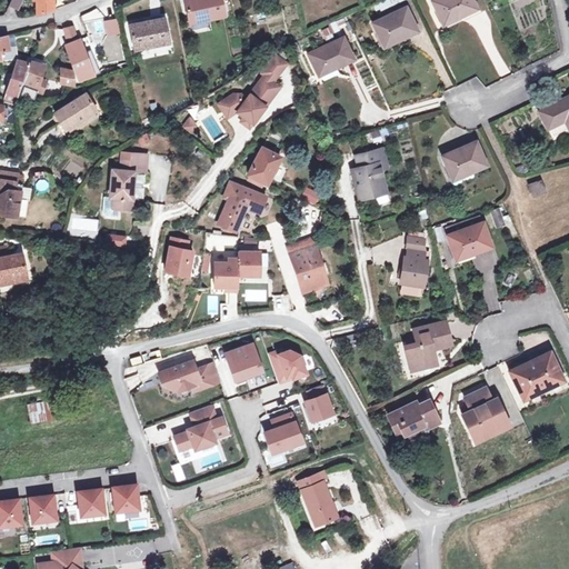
[(32,0),(33,0),(38,0),(38,15),(55,10),(53,0),(32,0)]
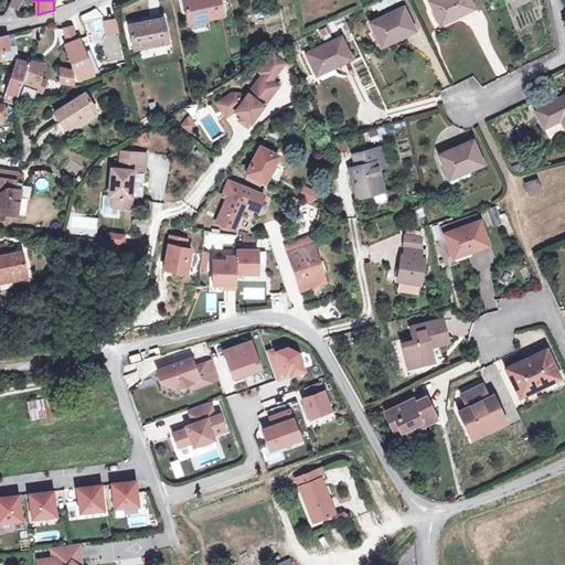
[(223,16),(220,0),(183,0),(188,20),(205,17),(205,19),(223,16)]
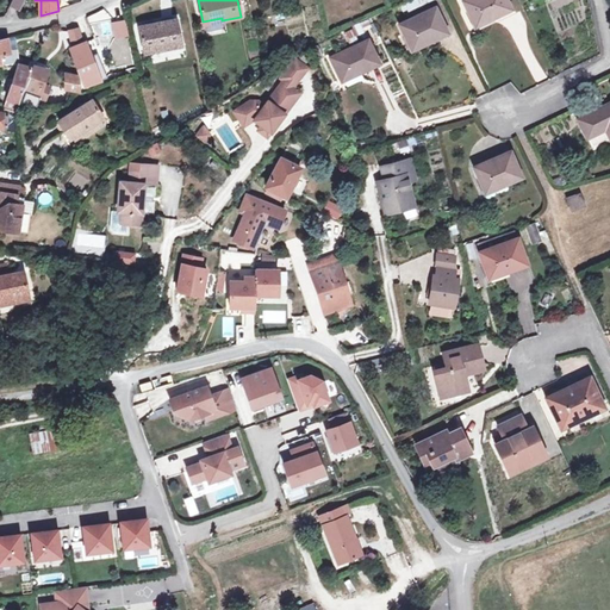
[(424,0),(410,0),(400,5),(404,12),(409,10),(410,12),(427,5),(424,0)]
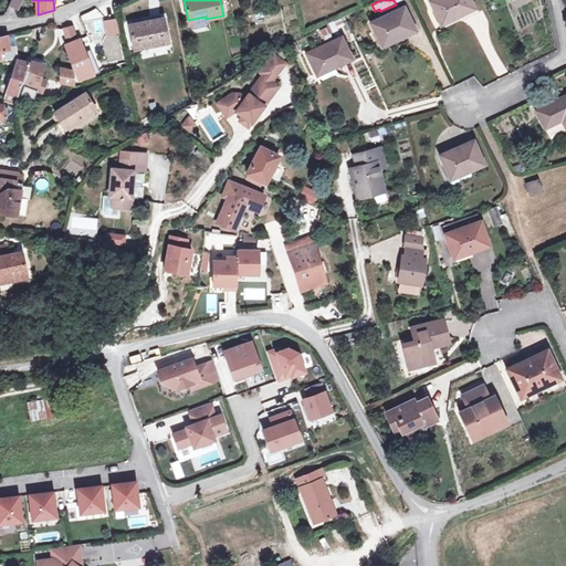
[(470,0),(431,0),(430,1),(440,22),(457,13),(458,17),(474,9),(470,0)]
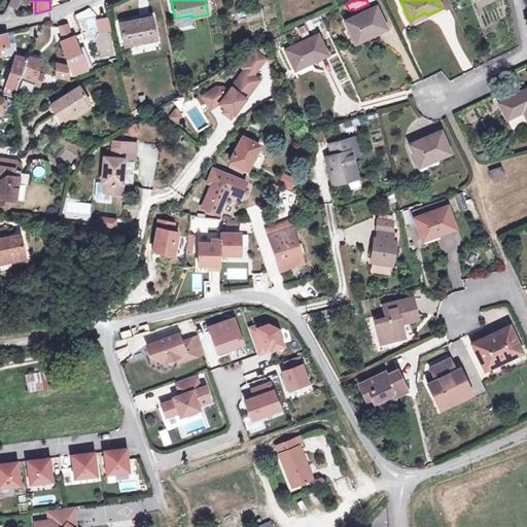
[(377,7),(346,22),(355,41),(370,34),(371,36),(387,28),(377,7)]
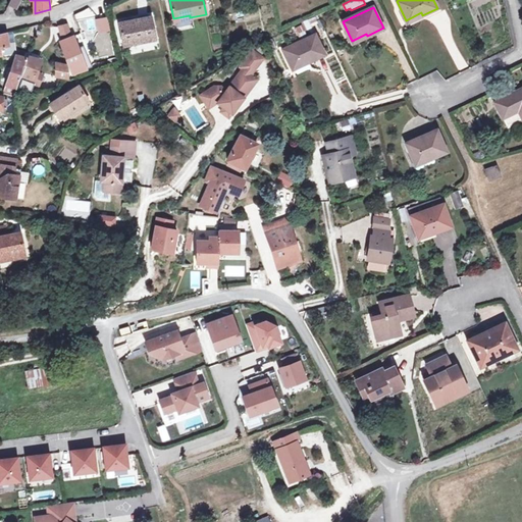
[(151,16),(119,22),(123,43),(140,40),(140,42),(156,39),(151,16)]
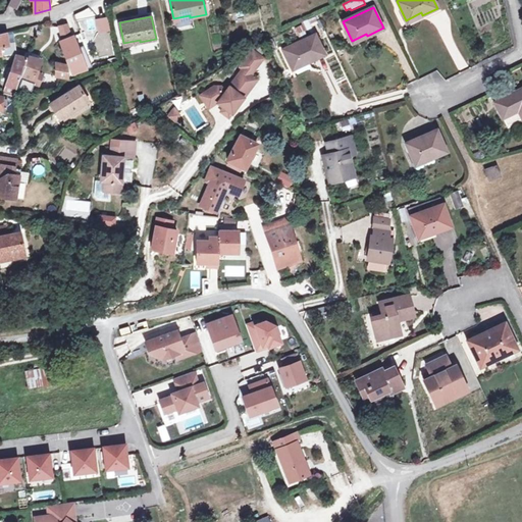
[(110,31),(107,18),(98,20),(101,33),(110,31)]
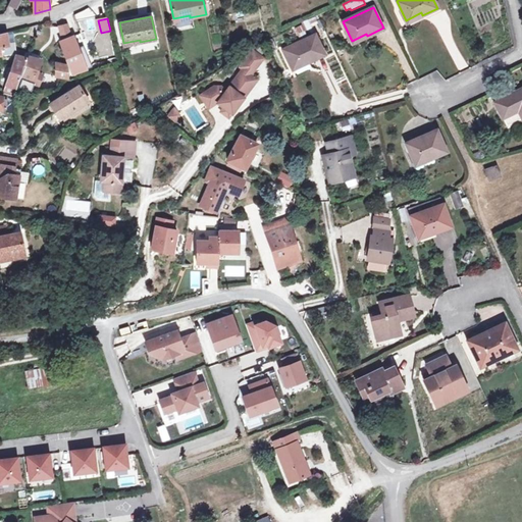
[(68,24),(60,25),(63,41),(73,37),(68,24)]
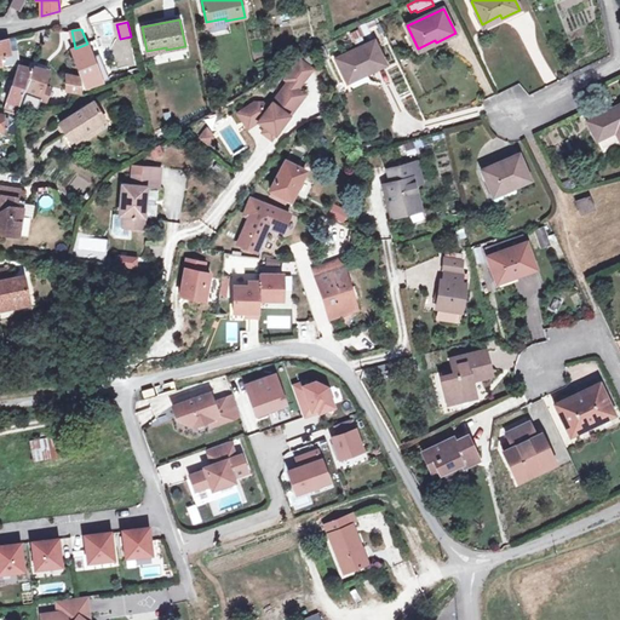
[(365,42),(361,36),(359,30),(351,34),(356,45),(365,42)]
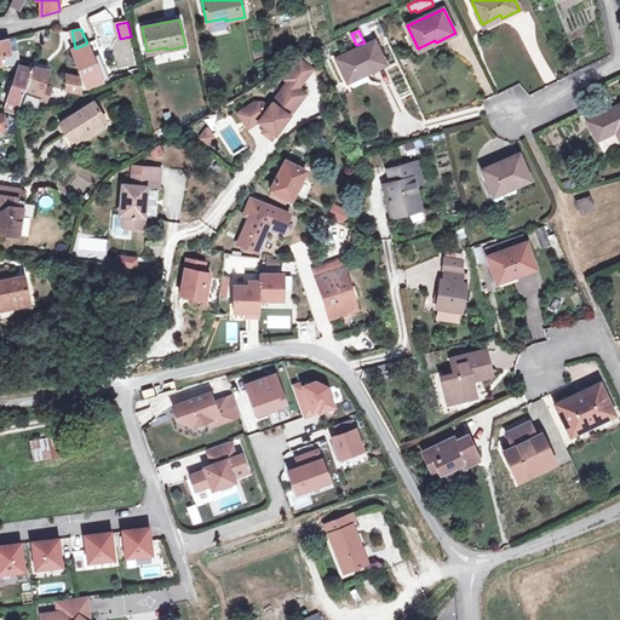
[(138,70),(131,39),(120,41),(125,59),(126,59),(128,72),(138,70)]
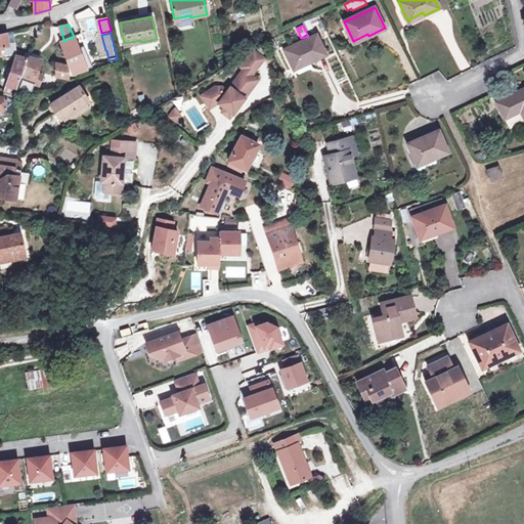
[(315,35),(285,49),(293,69),(309,60),(310,63),(325,55),(315,35)]
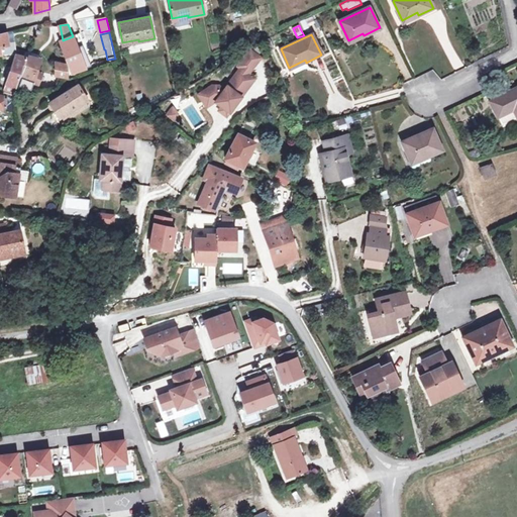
[(85,68),(83,63),(73,36),(63,40),(60,41),(73,72),(85,68)]
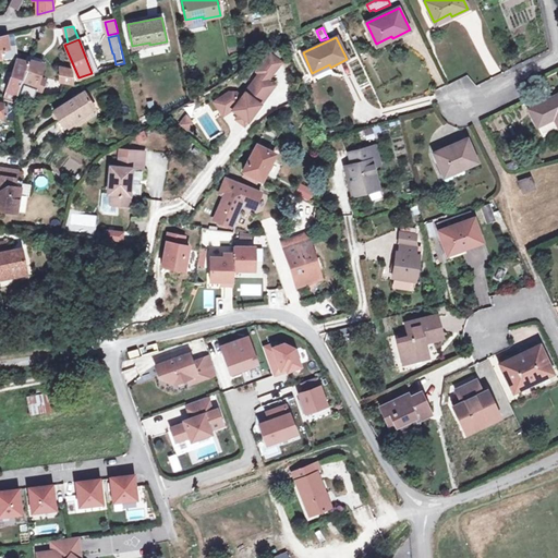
[(0,50),(0,58),(0,61),(7,60),(17,59),(15,46),(8,47),(9,49),(0,50)]
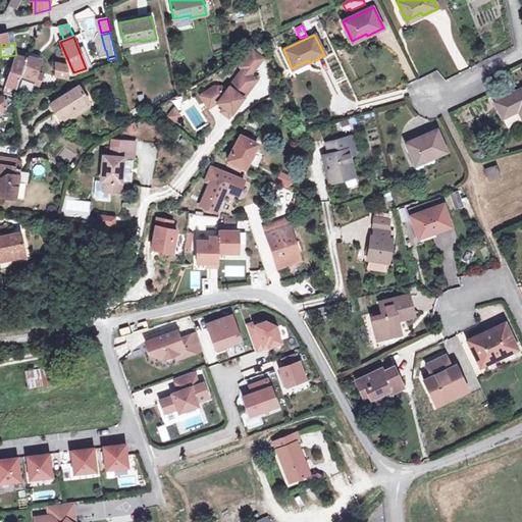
[(232,61),(239,65),(243,61),(254,69),(262,58),(252,49),(232,61)]
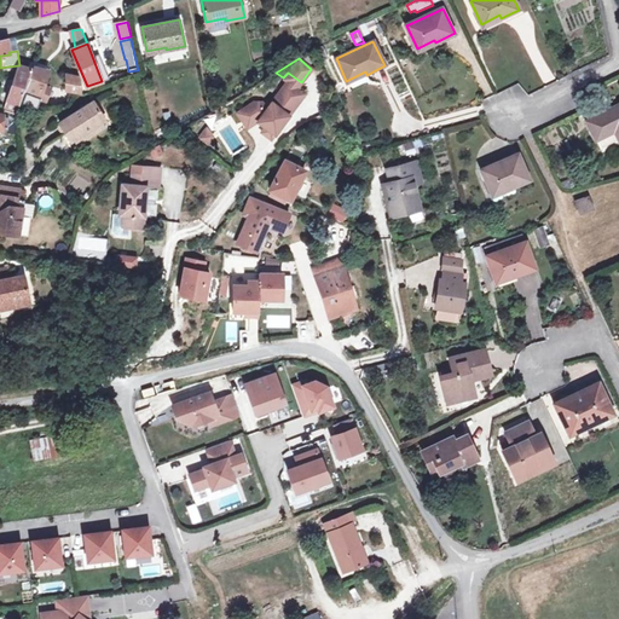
[(32,69),(19,65),(18,73),(15,81),(12,87),(5,110),(16,114),(24,86),(22,86),(32,69)]
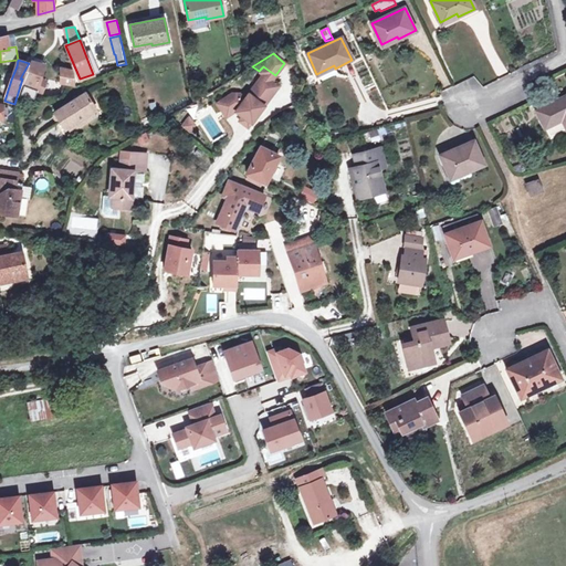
[(23,84),(35,88),(42,92),(46,81),(40,79),(44,65),(42,65),(34,62),(32,62),(23,84)]
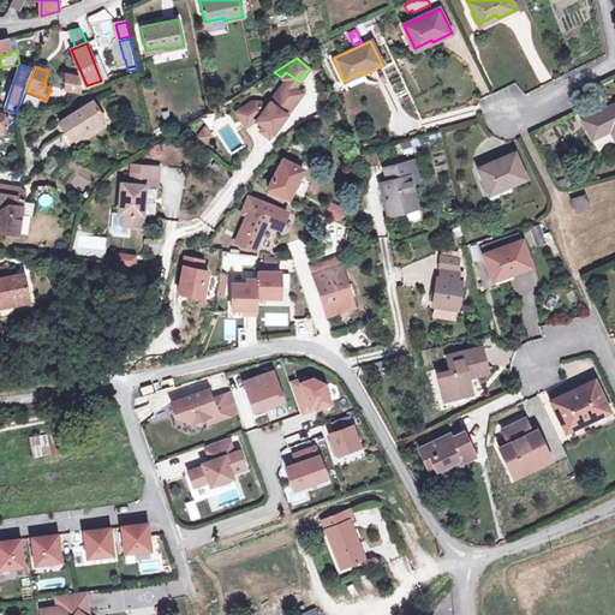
[(106,71),(99,75),(101,81),(111,76),(106,71)]
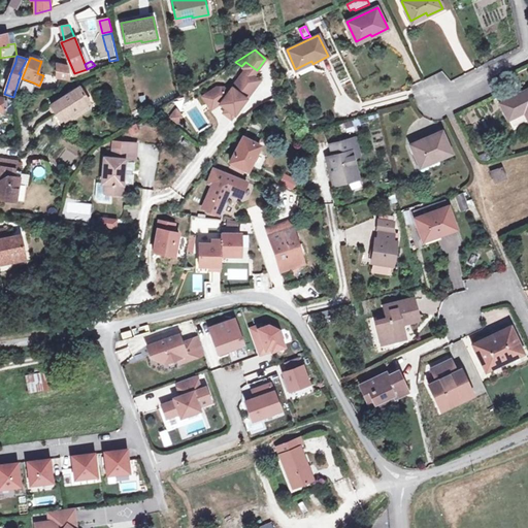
[(217,87),(209,92),(218,105),(220,103),(226,108),(234,114),(243,102),(240,100),(243,96),(246,98),(260,79),(254,75),(257,70),(245,62),(241,66),(245,69),(228,91),(223,87),(217,87)]
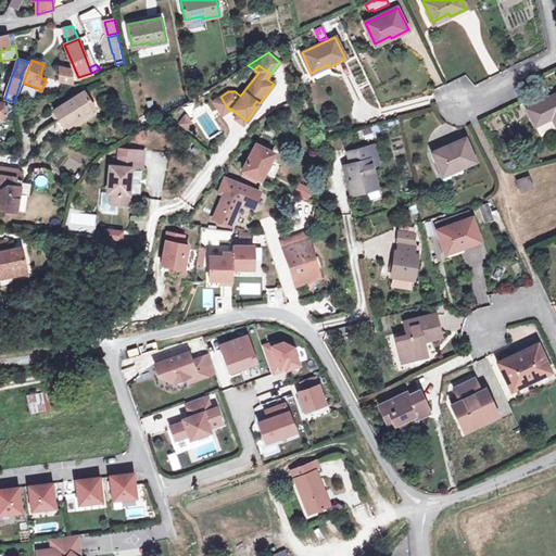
[(72,70),(62,68),(60,81),(72,83),(72,70)]
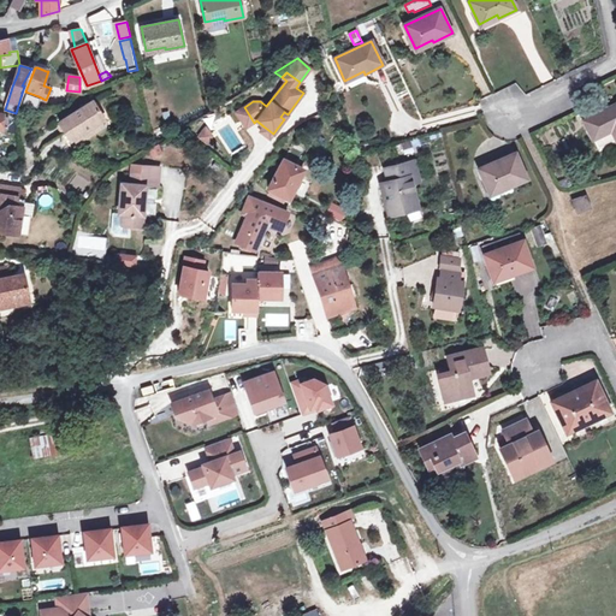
[(33,105),(39,96),(25,92),(22,101),(33,105)]
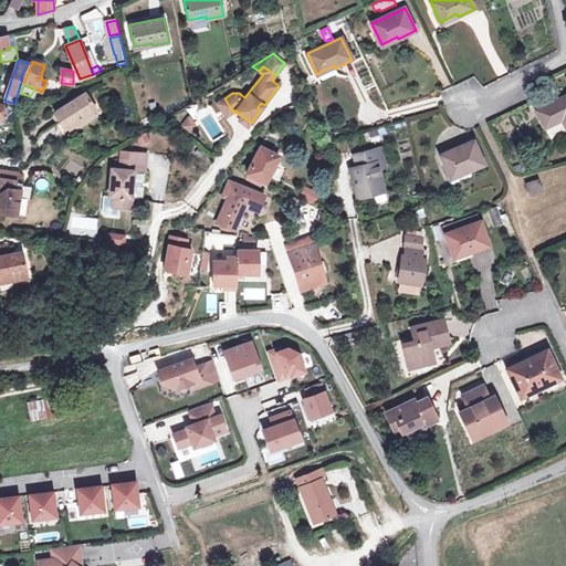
[(67,127),(93,111),(95,109),(85,93),(54,113),(65,129),(67,127)]
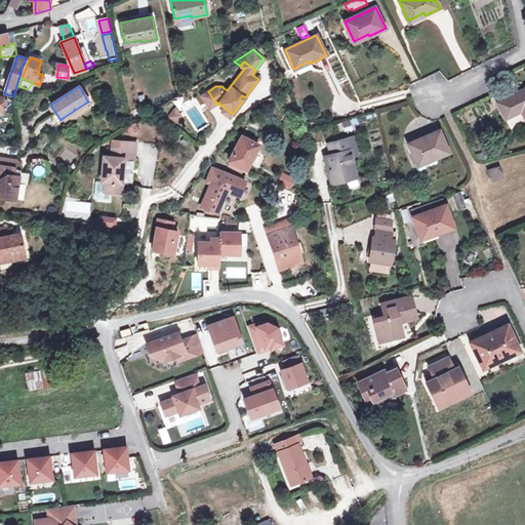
[(524,88),(497,103),(505,118),(522,110),(524,116),(524,88)]
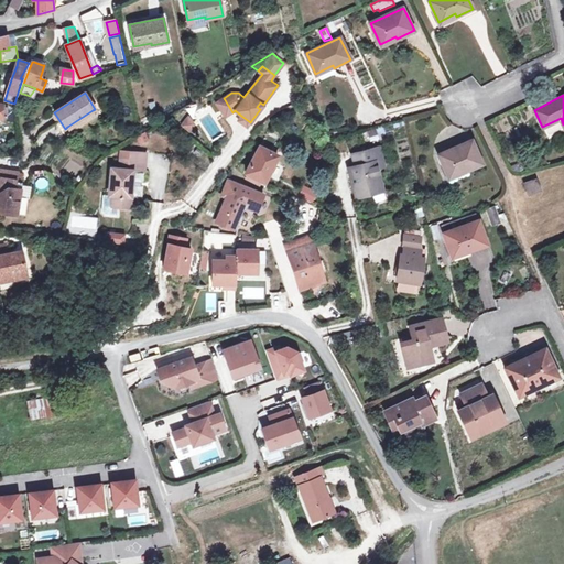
[(232,112),(224,98),(217,102),(226,117),(232,112)]
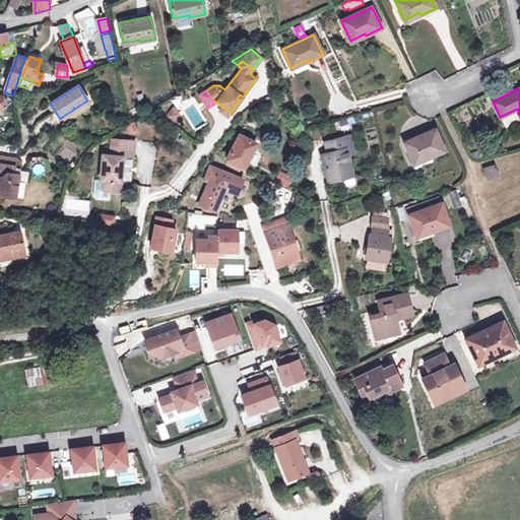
[(89,107),(85,102),(62,117),(65,122),(89,107)]
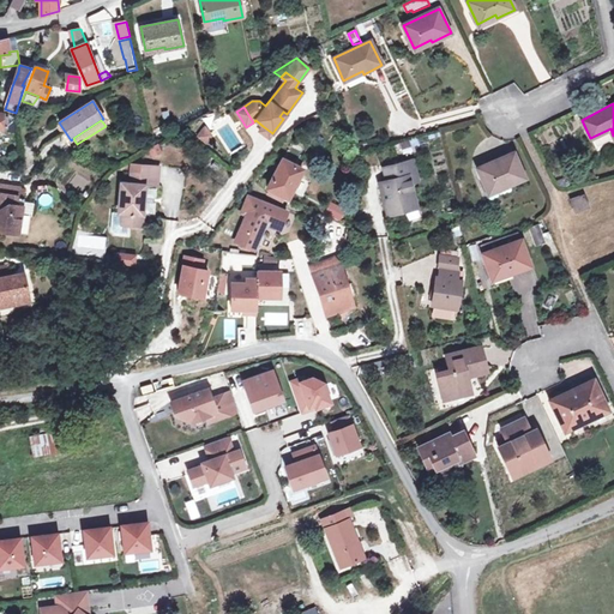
[(208,143),(214,134),(203,126),(197,136),(208,143)]
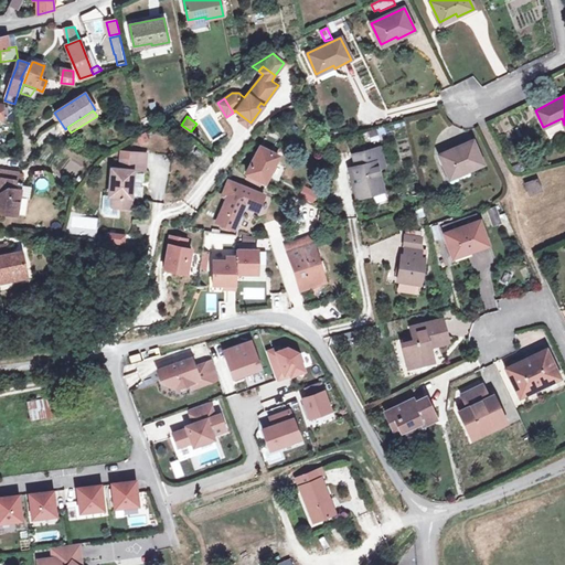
[(251,123),(242,116),(238,120),(247,127),(251,123)]
